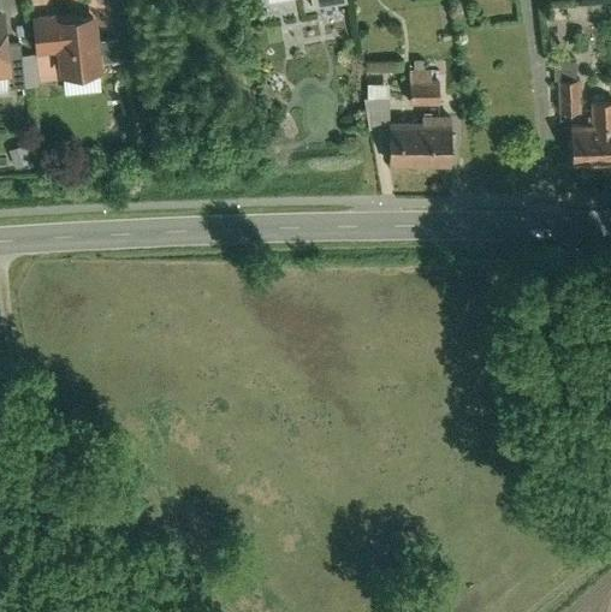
[(0,12),(0,79),(10,78),(11,78),(7,47),(5,12),(0,12)]
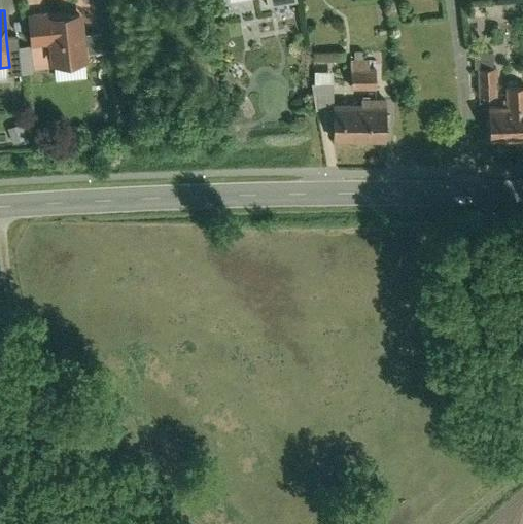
[(84,37),(82,14),(53,16),(53,13),(30,15),(33,49),(49,47),(51,68),(88,65),(86,58),(84,37)]
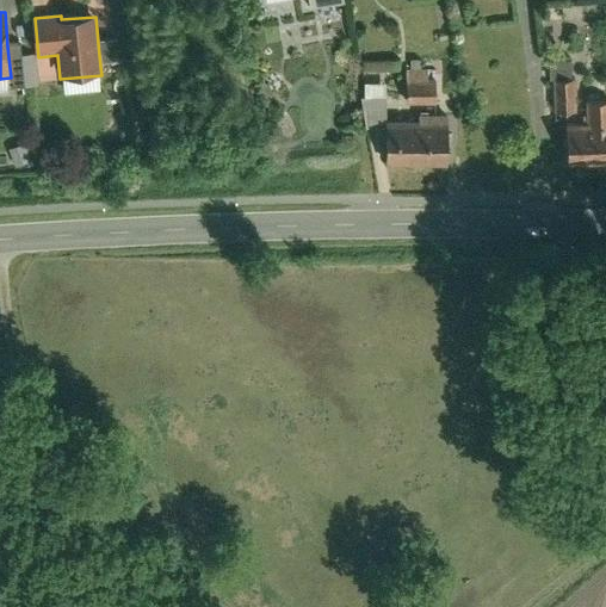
[(122,42),(98,43),(100,67),(124,66),(122,42)]
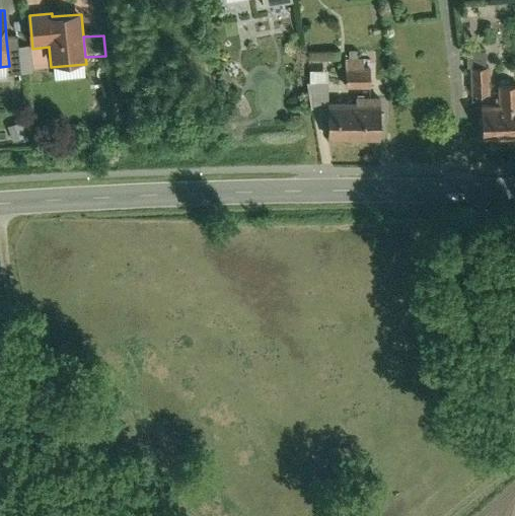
[(17,39),(6,40),(9,66),(8,66),(8,75),(20,74),(17,39)]
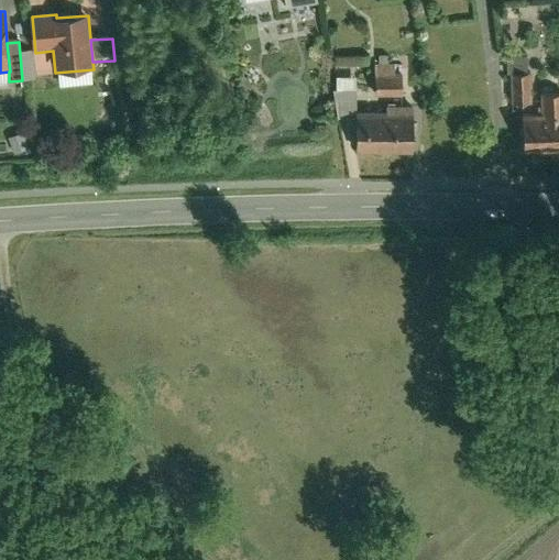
[(374,97),(402,98),(403,78),(394,78),(394,68),(375,67),(374,97)]
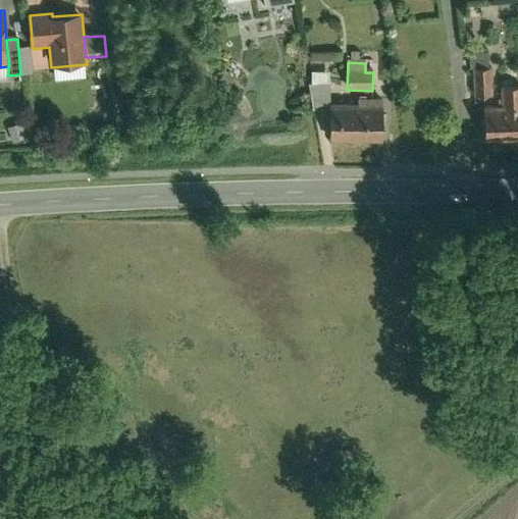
[(503,87),(517,87),(517,67),(502,68),(503,87)]
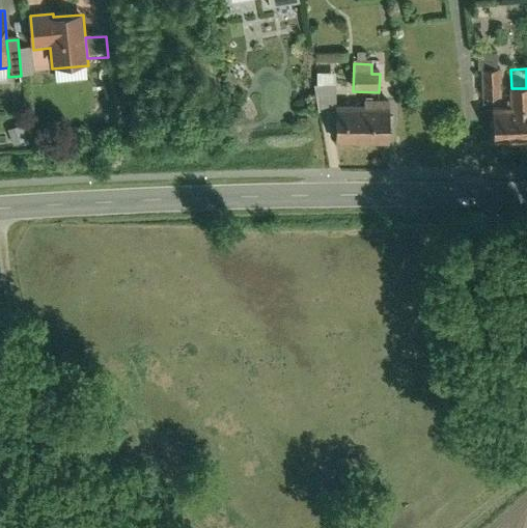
[(499,71),(481,71),(481,100),(500,99),(499,71)]
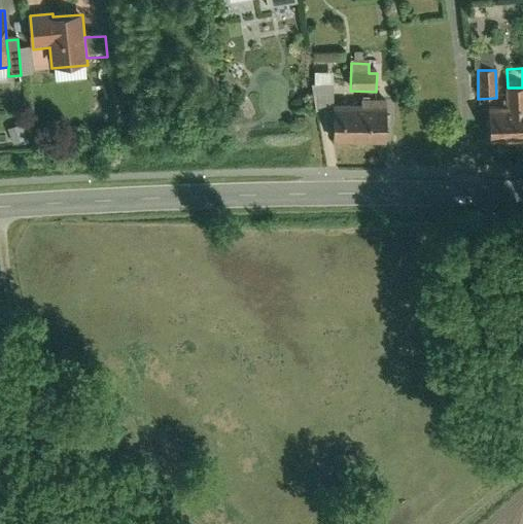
[(315,86),(334,88),(335,72),(315,72),(315,86)]
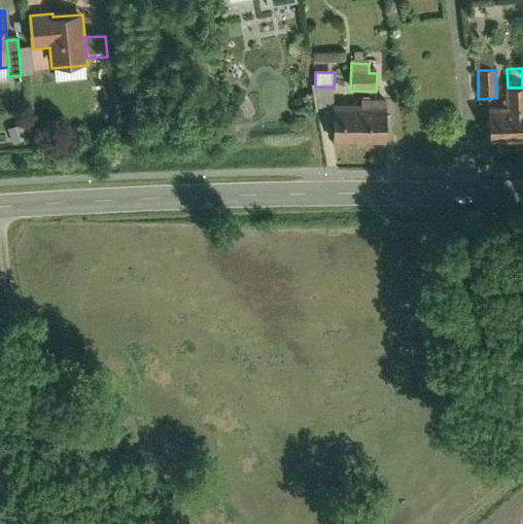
[(508,109),(522,108),(522,88),(508,88),(508,109)]
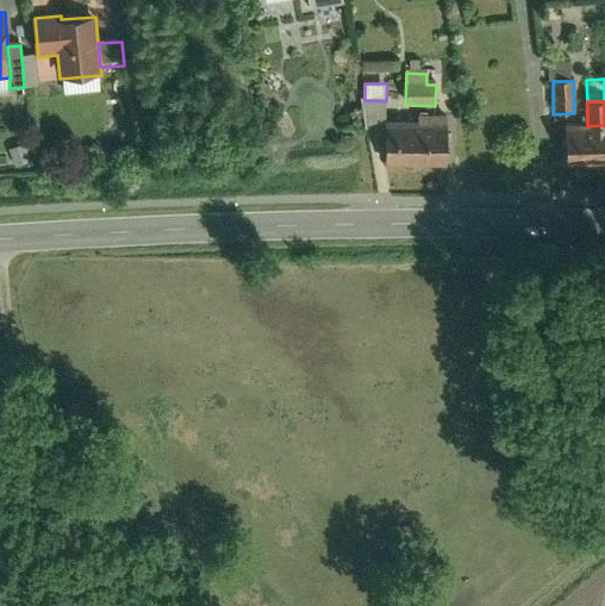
[(386,167),(447,169),(449,117),(418,116),(418,123),(387,122),(386,167)]
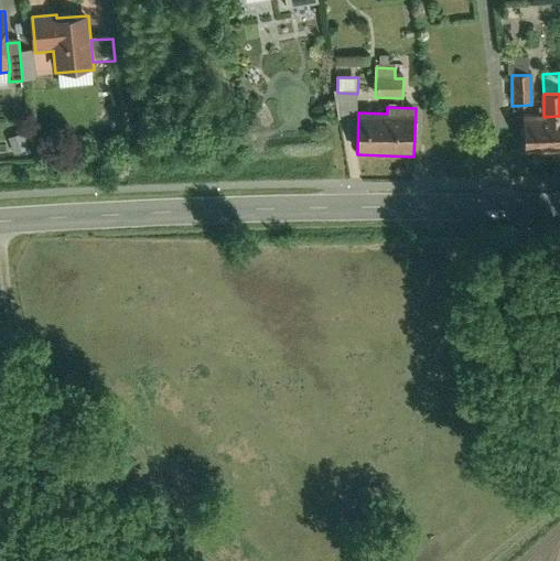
[(525,155),(559,153),(559,116),(544,117),(525,118),(525,155)]
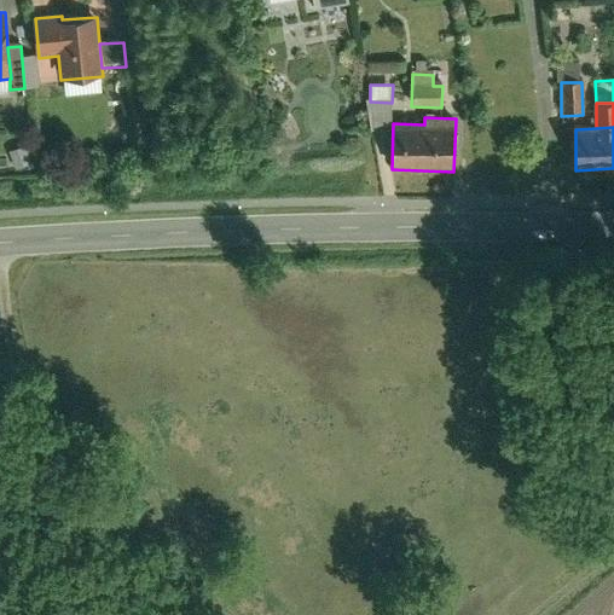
[(32,164),(24,146),(7,154),(15,170),(32,164)]
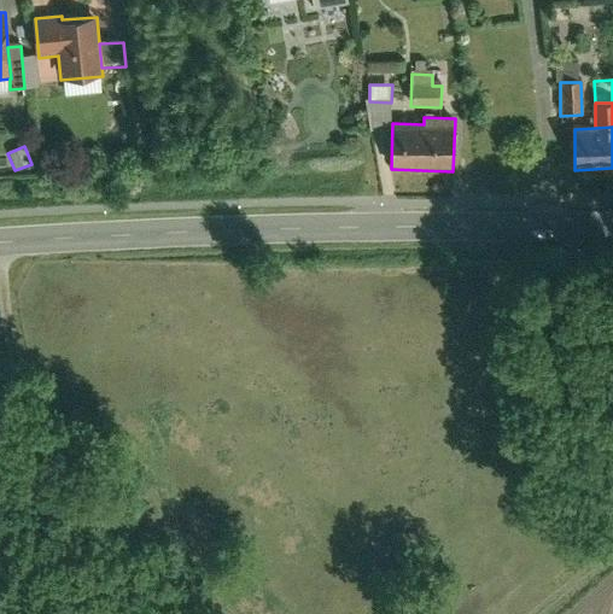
All buildings are outlined.
